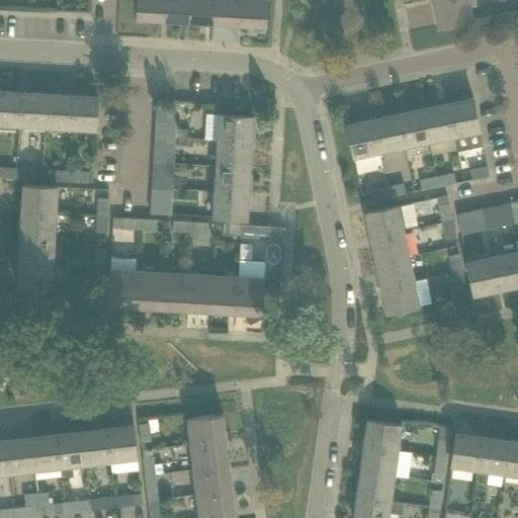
[(163,19),(164,0),(138,0),(138,17),(163,19)]
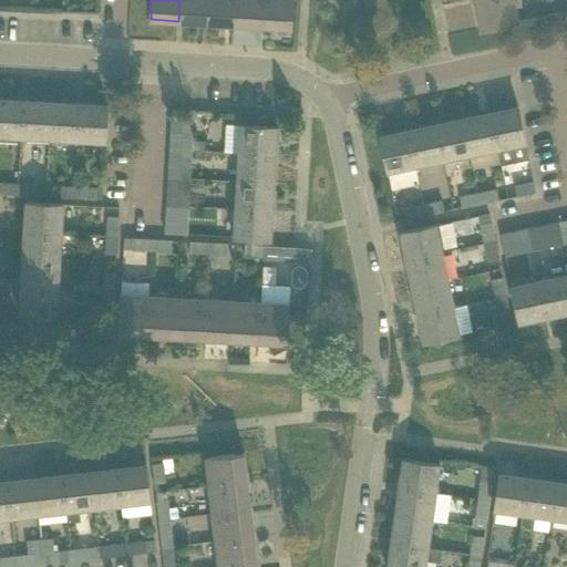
[(179,0),(178,21),(206,22),(207,0),(179,0)]
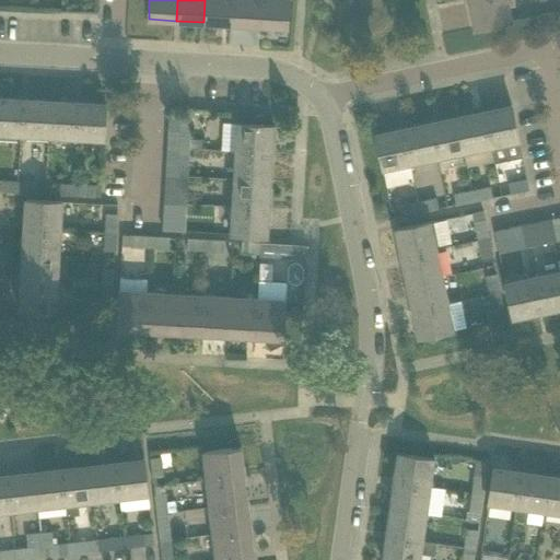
[(232,24),(232,0),(205,0),(203,22),(232,24)]
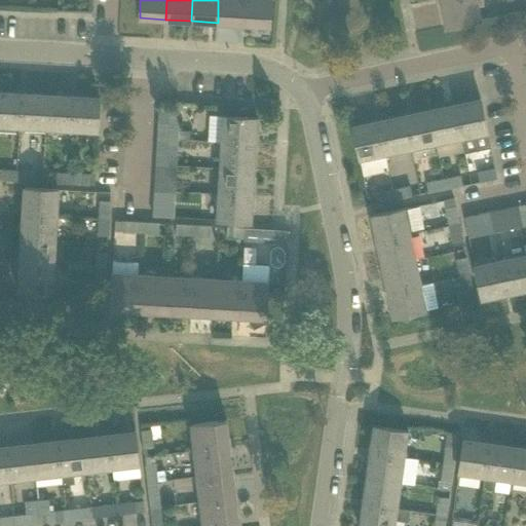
[(243,24),(245,0),(218,0),(218,23),(243,24)]
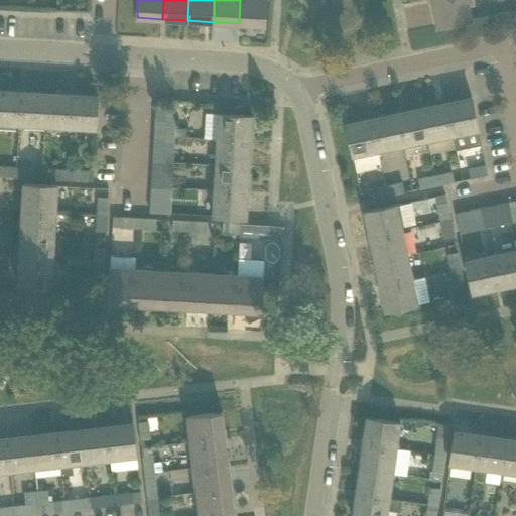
[(265,0),(240,0),(239,23),(264,25),(265,0)]
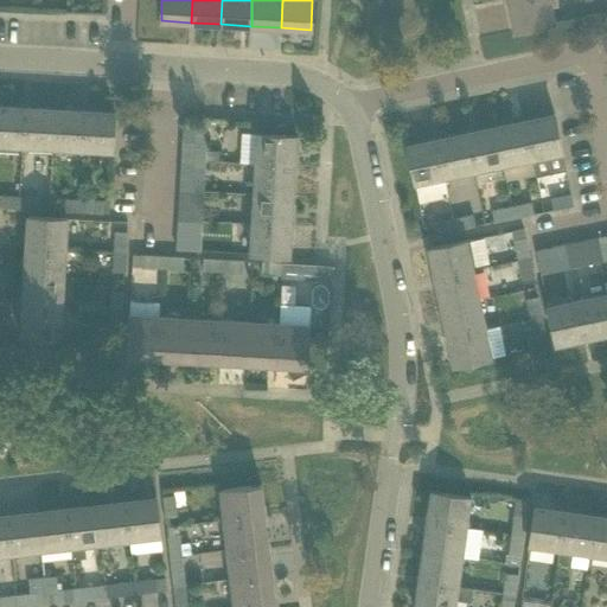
[(555,23),(549,0),(513,0),(508,1),(513,31),(555,23)]
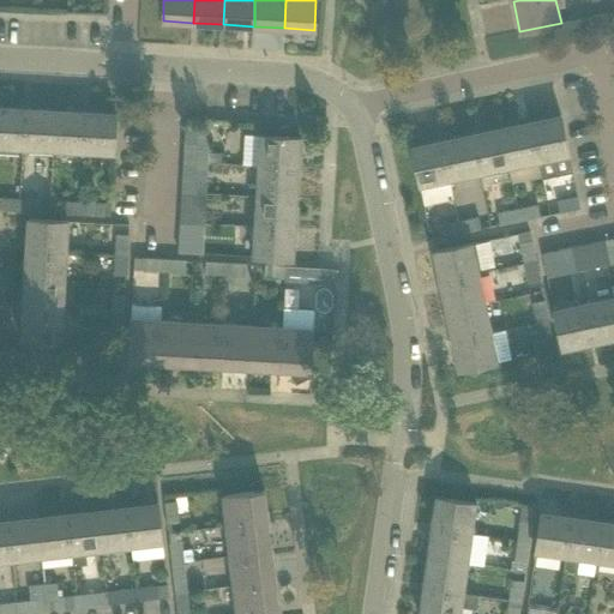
[(0,146),(23,149),(25,108),(0,106),(0,146)]
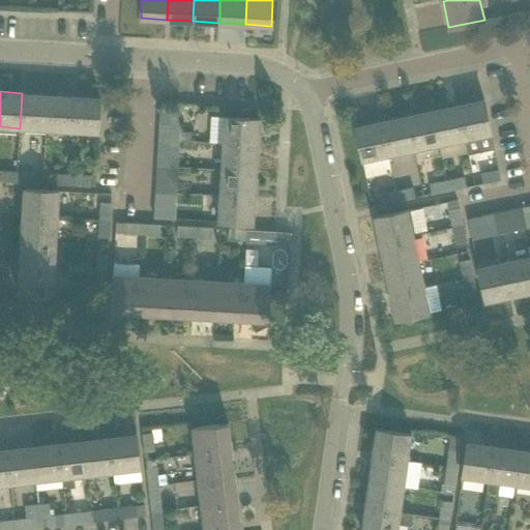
[(46,129),(48,94),(22,93),(20,128),(46,129)]
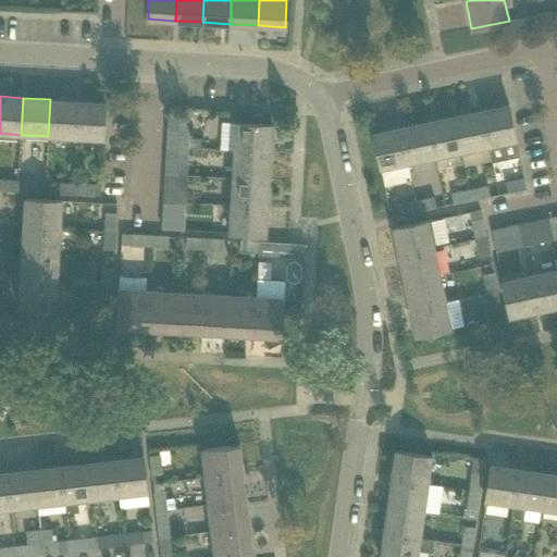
[(75,138),(77,101),(50,99),(48,136),(75,138)]
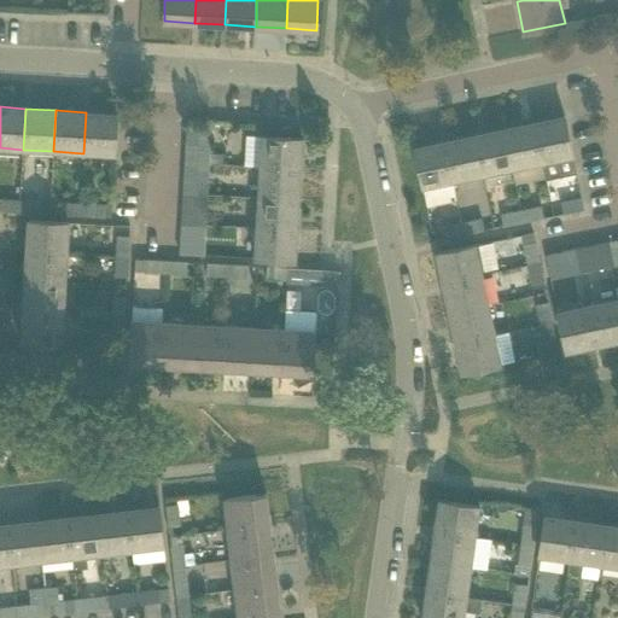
[(115,155),(117,114),(86,112),(83,153),(115,155)]
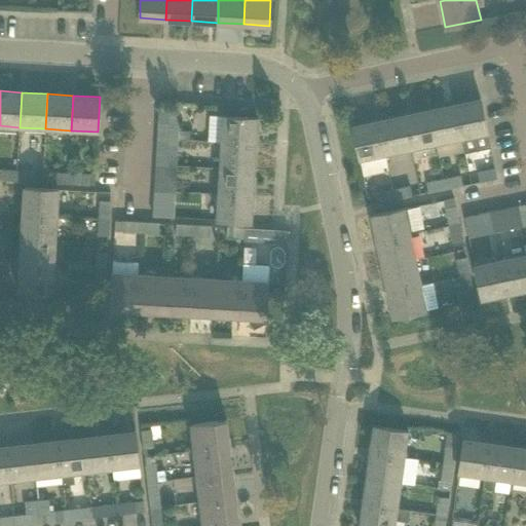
[(487,133),(480,99),(454,104),(461,138),(487,133)]
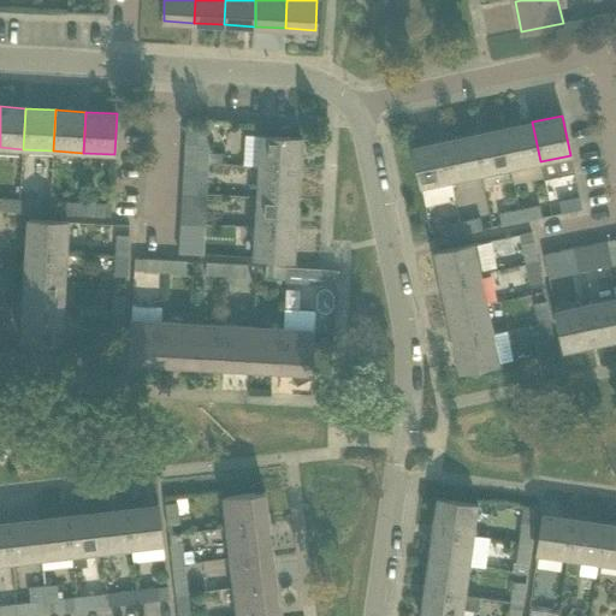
[(540,161),(532,122),(502,128),(510,169),(540,161)]
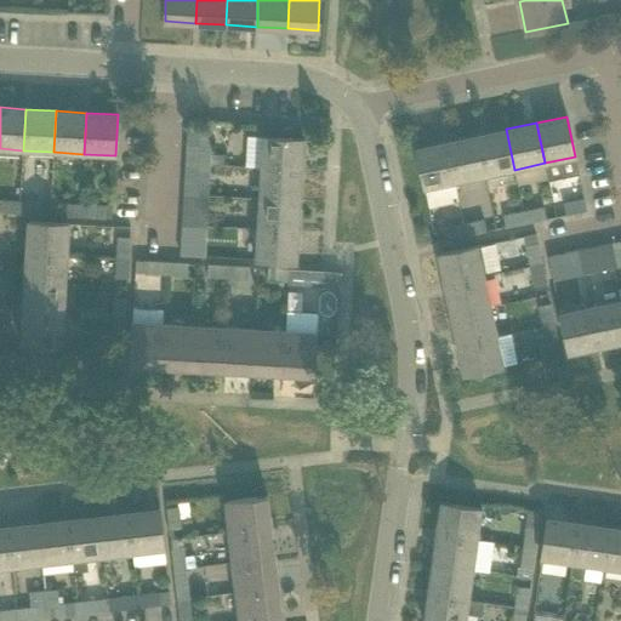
[(210,146),(211,126),(187,125),(187,143),(210,146)]
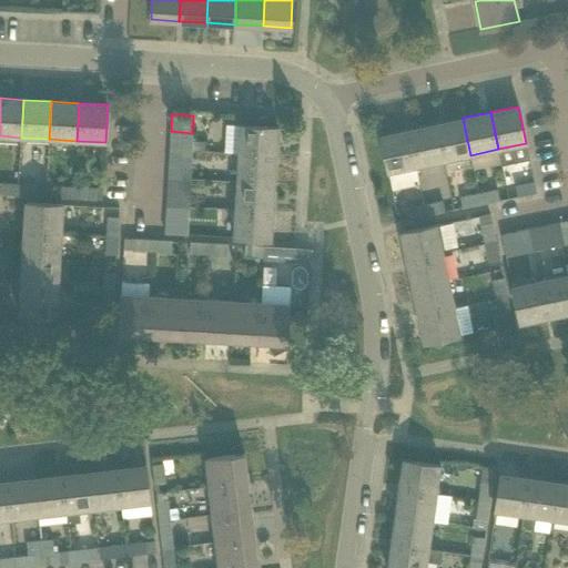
[(470,155),(463,118),(435,123),(443,161),(470,155)]
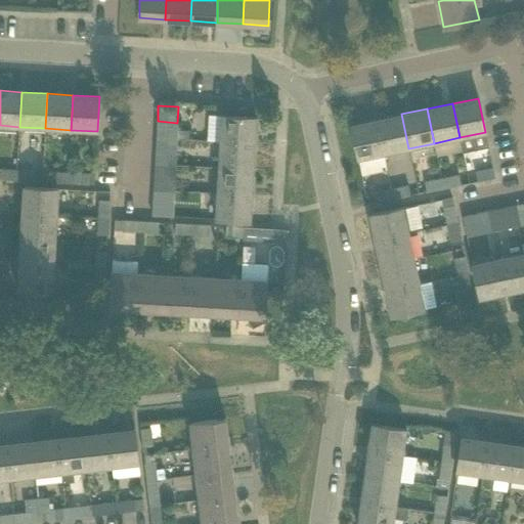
[(408,148),(401,114),(377,120),(384,154),(408,148)]
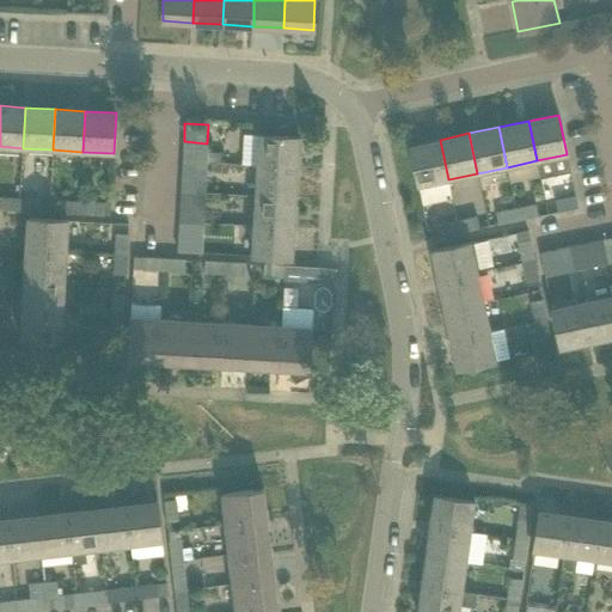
[(257,165),(298,167),(299,138),(258,135),(258,145),(257,165)]
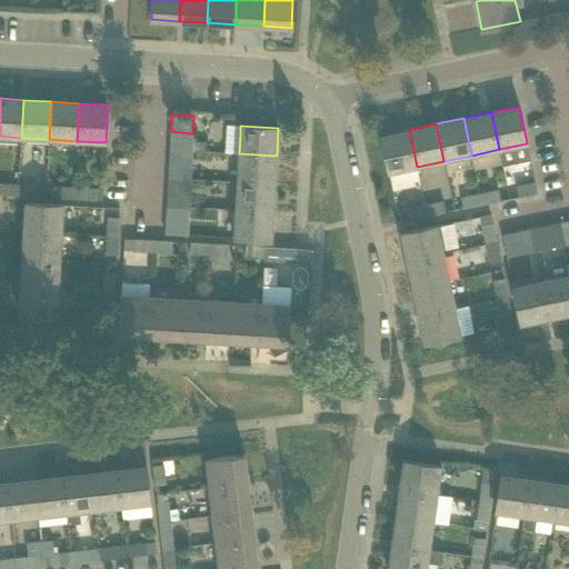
[(417,167),(409,130),(381,136),(388,172),(417,167)]
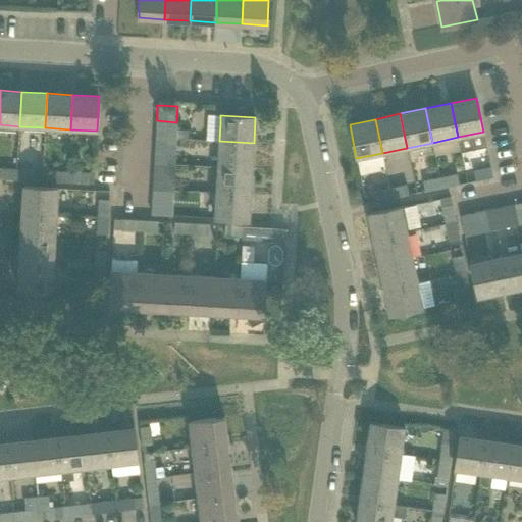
[(189,131),(176,129),(176,138),(188,139),(189,131)]
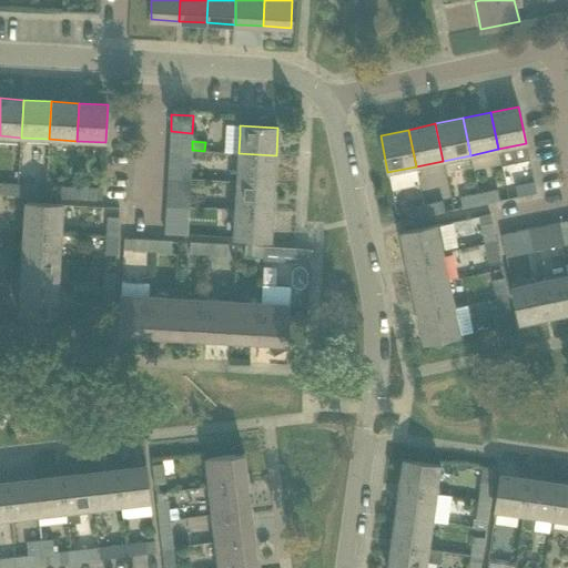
[(192,150),(170,149),(169,159),(191,161),(192,150)]
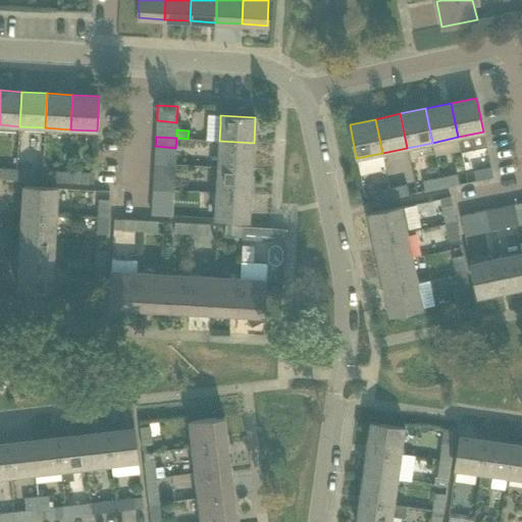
[(252,169),(254,143),(219,141),(217,167),(252,169)]
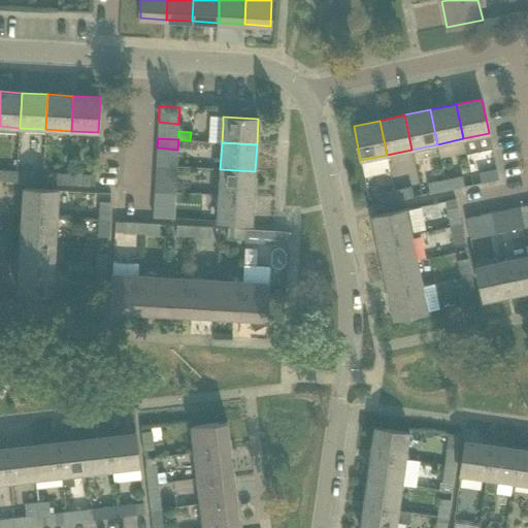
[(176,175),(176,165),(156,164),(156,174),(176,175)]
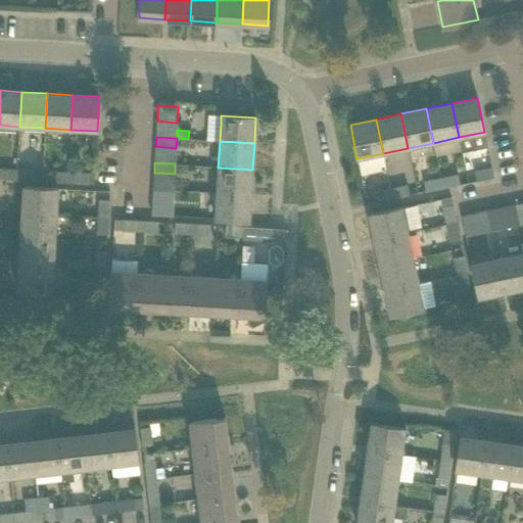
[(251,195),(252,170),(218,168),(217,193),(251,195)]
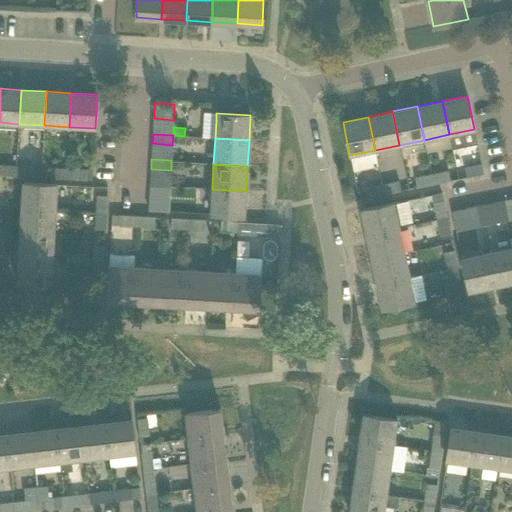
[(483,173),(481,164),(464,167),(466,177),(483,173)]
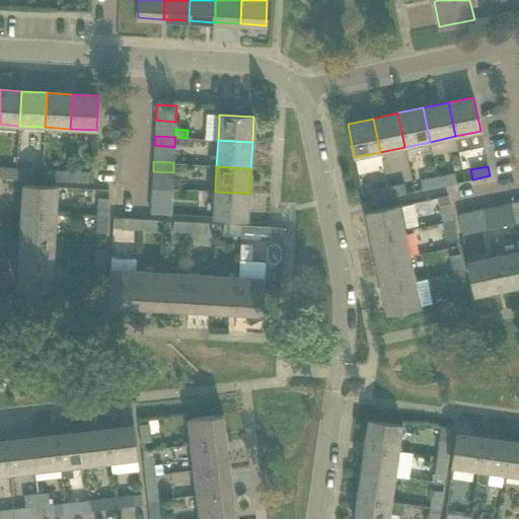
[(0,176),(15,178),(16,168),(0,167),(0,176)]
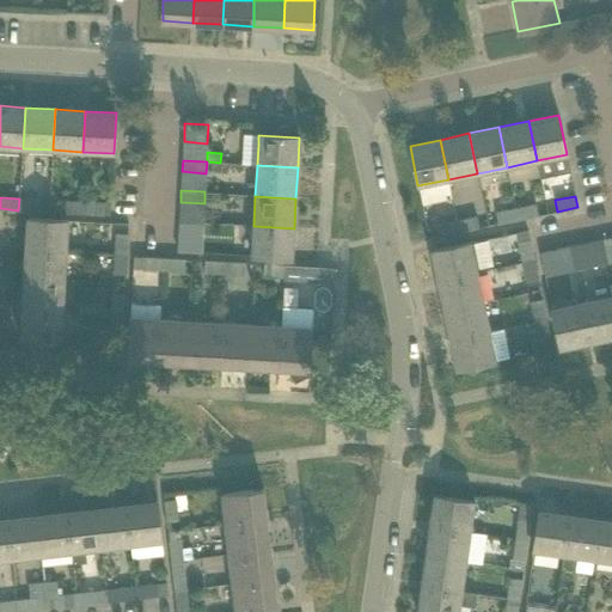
[(38,212),(40,200),(19,199),(18,210),(38,212)]
